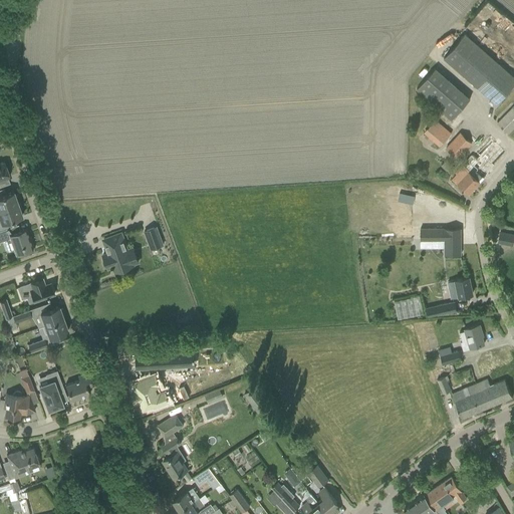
[(513,83),(513,76),(465,34),(444,58),(496,104),(513,83)]
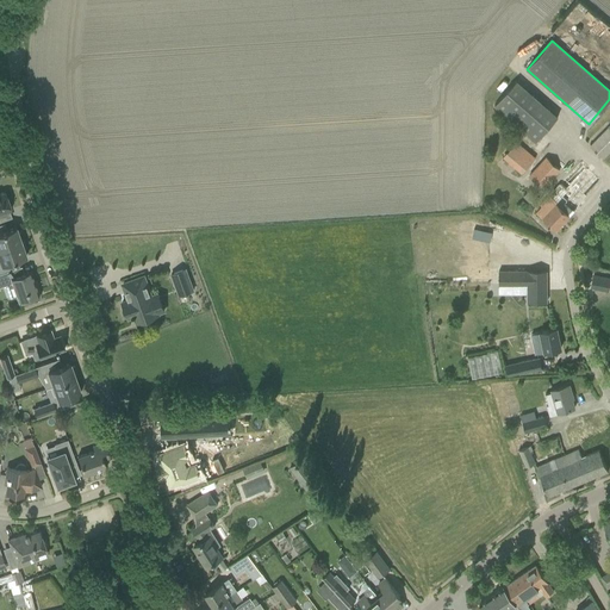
[(493,106),(535,142),(558,116),(516,80),(493,106)]
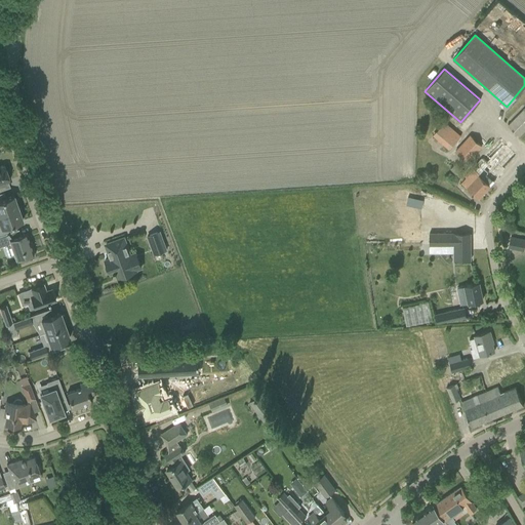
[(508,125),(519,136),(524,129),(524,111),(523,110),(508,125)]
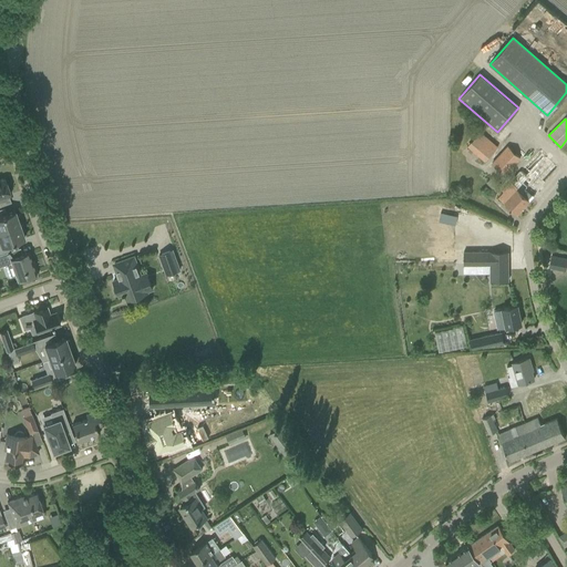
[(467,146),(484,162),(497,147),(480,132),(467,146)]
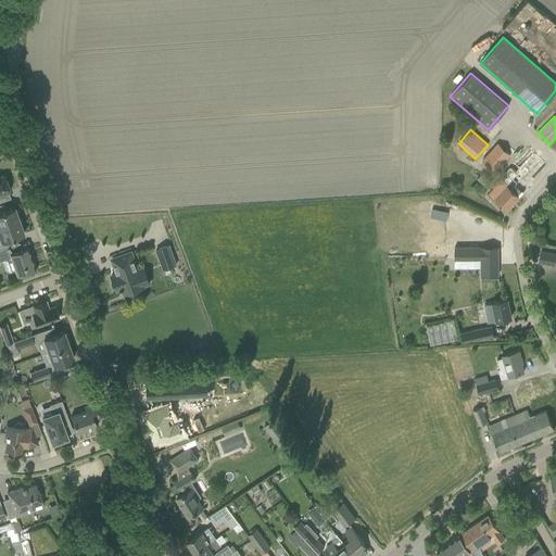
[(497,142),(481,160),(494,172),(510,155),(497,142)]
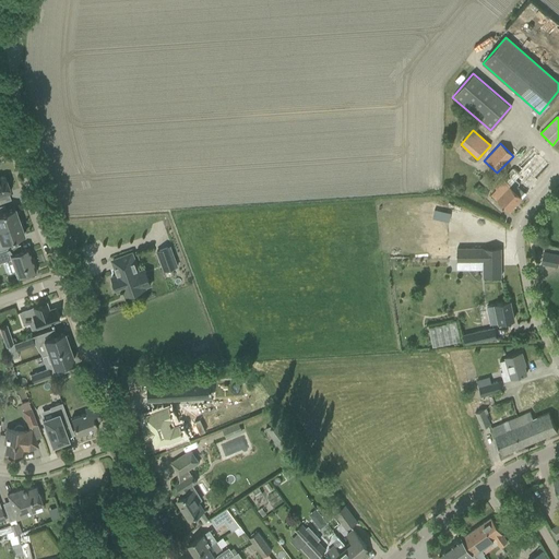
[(501,204),(509,212),(550,167),(532,150),(513,169),(519,175),(504,190),(500,186),(490,194),(501,204)]
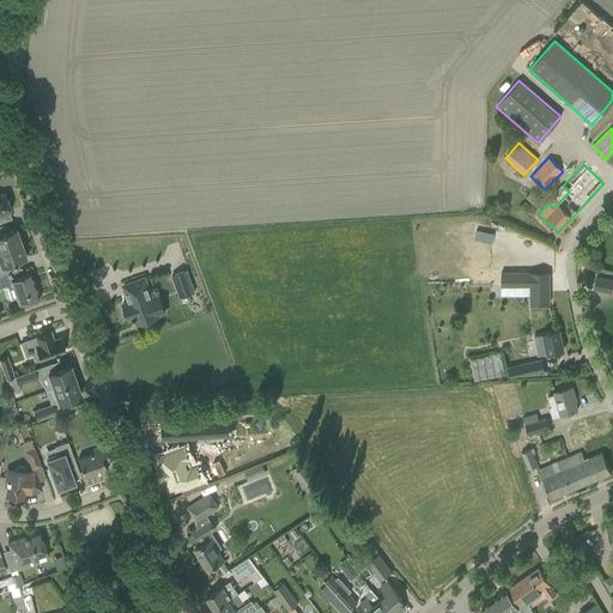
[(542,199),(533,190),(526,198),(535,206),(542,199)]
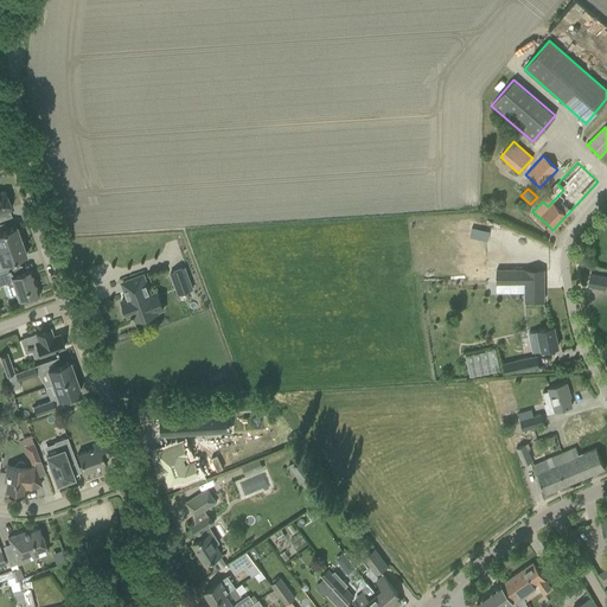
[(0,212),(11,209),(5,191),(0,192),(0,219),(0,221),(0,219),(0,212)]
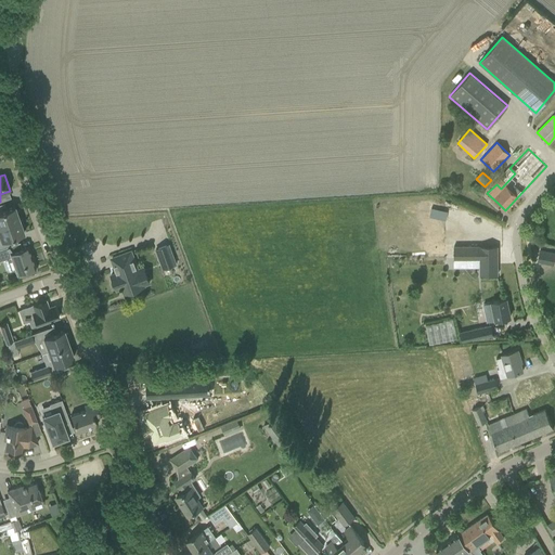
[(486,191),(476,182),(470,188),(480,196),(486,191)]
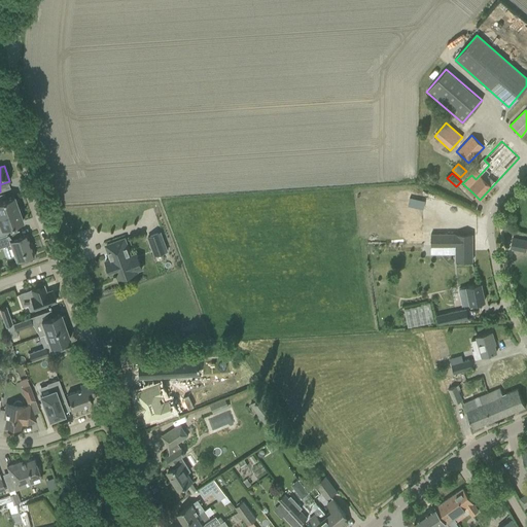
[(0,214),(18,208),(18,207),(19,206),(16,200),(15,201),(13,196),(0,201),(0,214)]
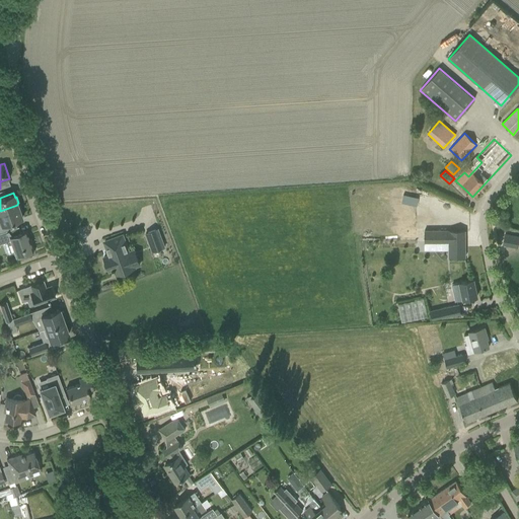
[(22,218),(20,212),(21,211),(19,205),(18,206),(17,205),(0,211),(0,224),(1,226),(22,218)]
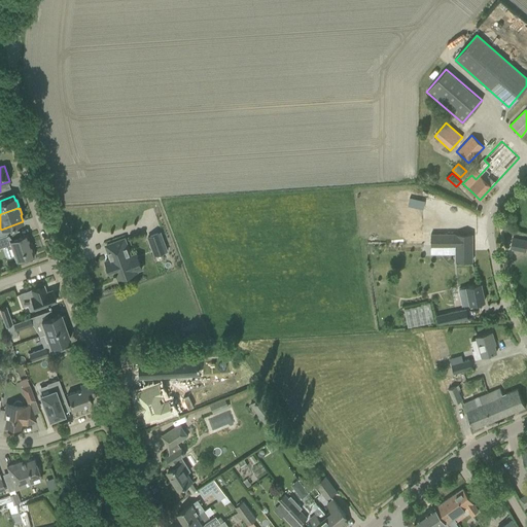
[(30,243),(26,234),(21,236),(19,230),(0,236),(0,247),(10,244),(15,260),(33,254),(32,250),(33,250),(31,243),(30,243)]
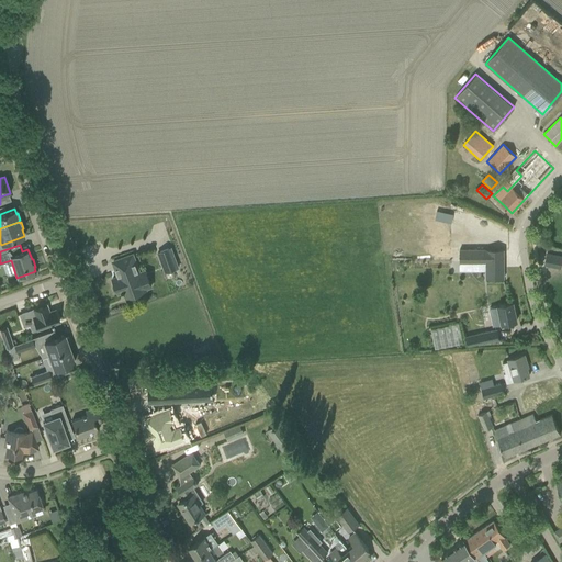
[(178,268),(170,248),(157,253),(165,272),(178,268)]
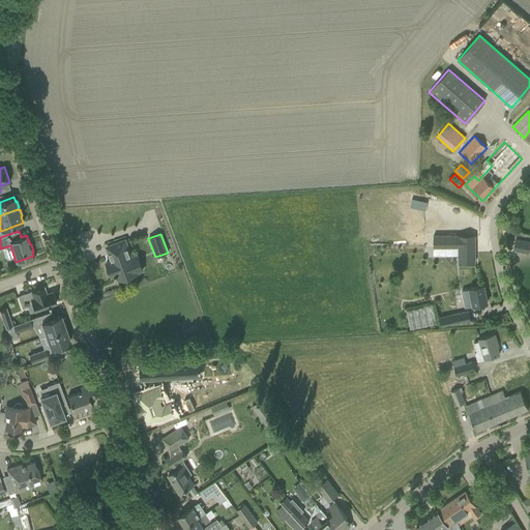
[(475,263),(474,235),(433,235),(433,256),(440,255),(440,247),(458,247),(458,263),(475,263)]
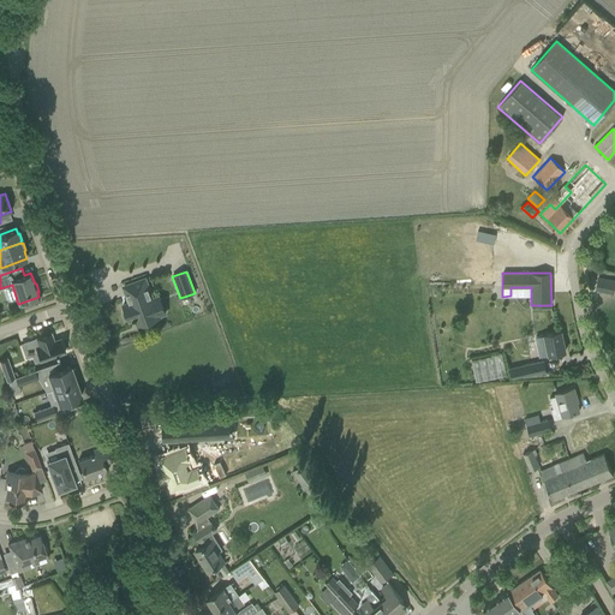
[(597,276),(595,290),(603,292),(605,279),(597,276)]
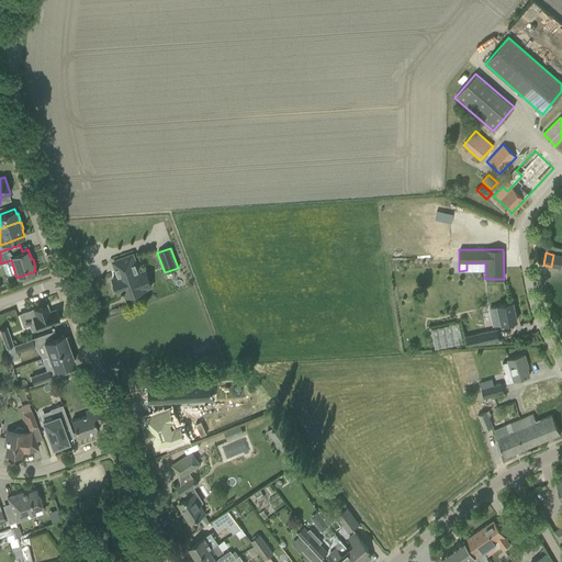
[(145,291),(132,255),(113,262),(119,277),(112,279),(113,281),(112,283),(114,290),(116,291),(117,293),(121,292),(122,293),(124,292),(126,298),(145,291)]
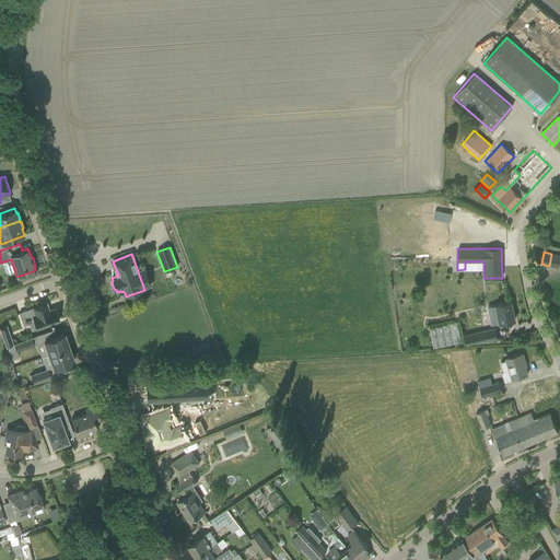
[(382,290),(384,304),(394,303),(393,289),(382,290)]
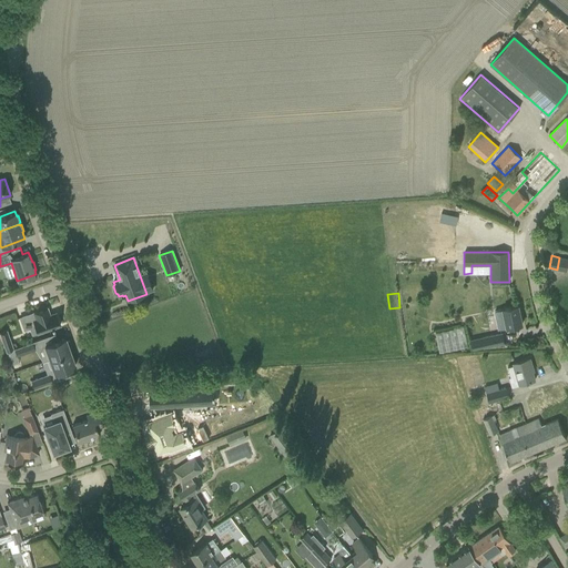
[(523,325),(518,306),(495,312),(498,330),(511,327),(523,325)]
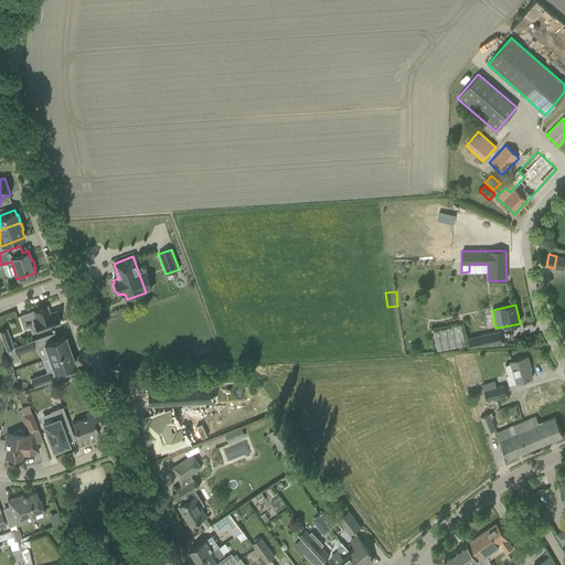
[(19,316),(23,328),(34,324),(36,331),(51,327),(53,326),(60,323),(55,311),(49,313),(46,306),(32,311),(33,311),(19,316)]
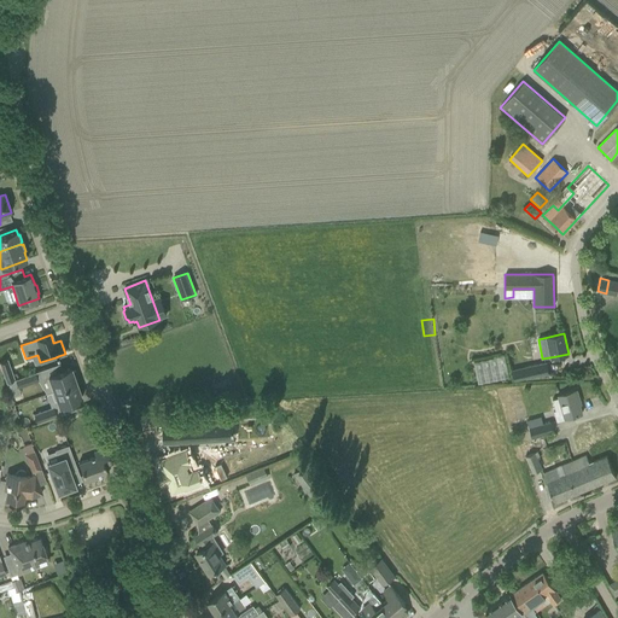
[(13,380),(6,360),(0,361),(0,366),(6,383),(13,380)]
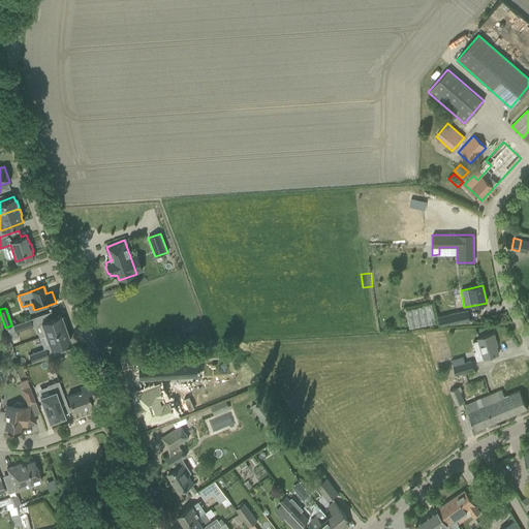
[(450,323),(469,319),(467,311),(448,315),(450,323)]
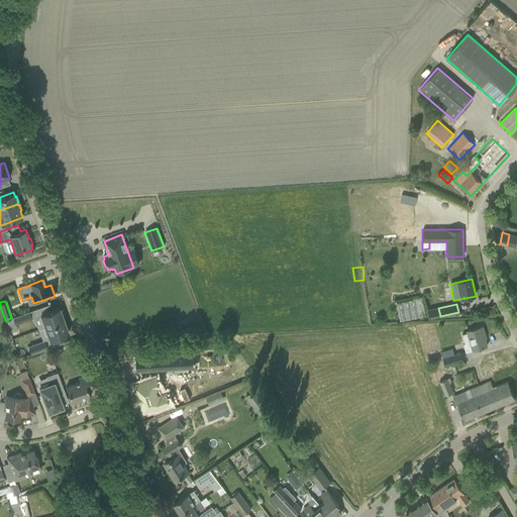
[(42,328),(64,320),(63,317),(65,317),(63,310),(60,311),(59,308),(40,315),(40,316),(38,317),(42,328)]
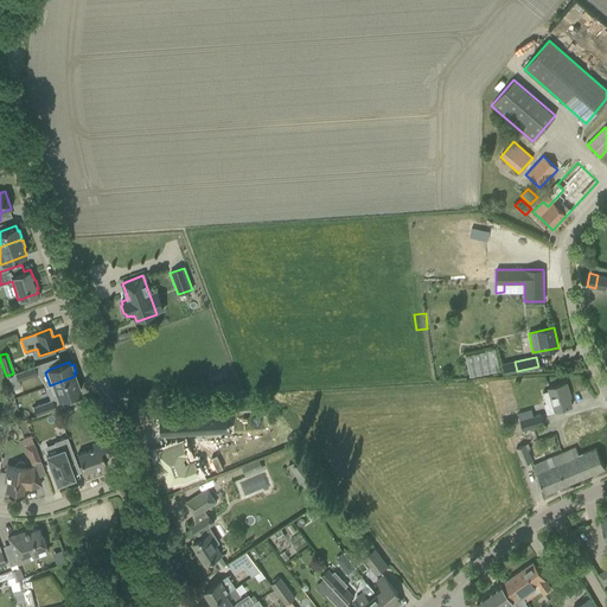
[(17,381),(37,374),(34,365),(14,372),(17,381)]
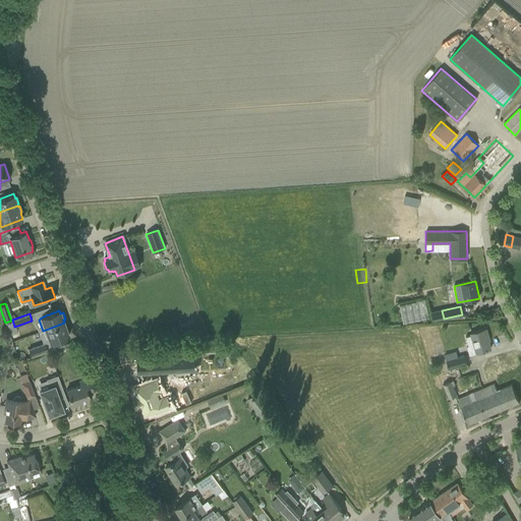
[(193,319),(187,321),(190,329),(196,327),(193,319)]
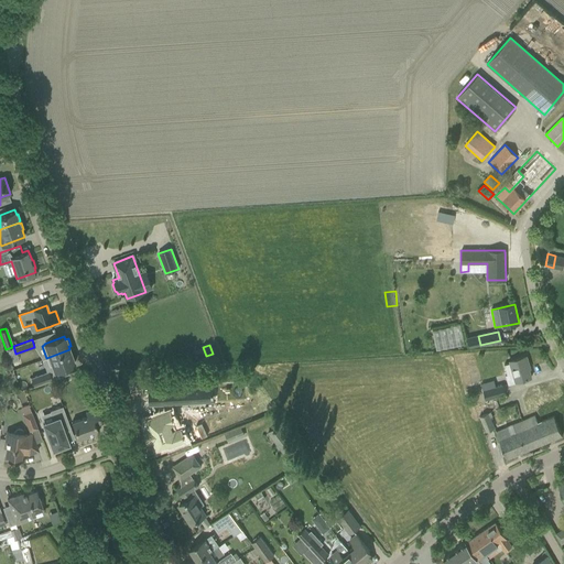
[(74,364),(69,349),(46,358),(42,359),(42,360),(43,359),(45,368),(52,366),(54,371),(74,364)]
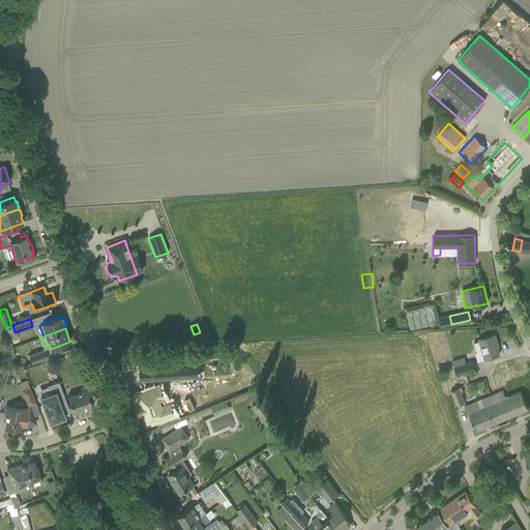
[(497,343),(495,334),(478,340),(479,341),(473,343),(476,352),(481,350),(484,359),(499,355),(496,343),(497,343)]
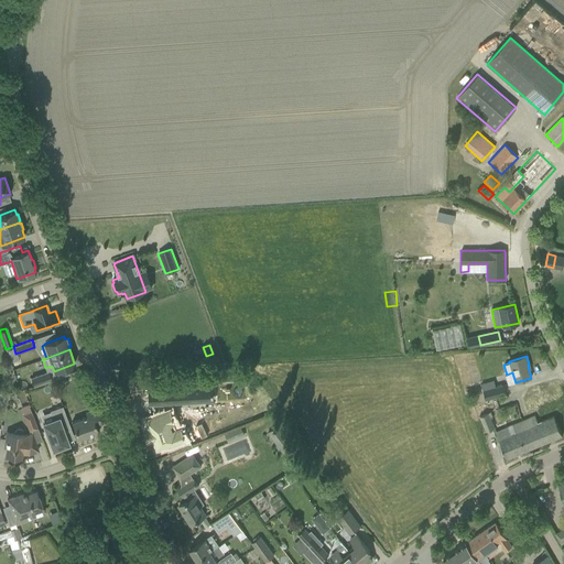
[(33,387),(52,379),(49,371),(31,378),(33,387)]
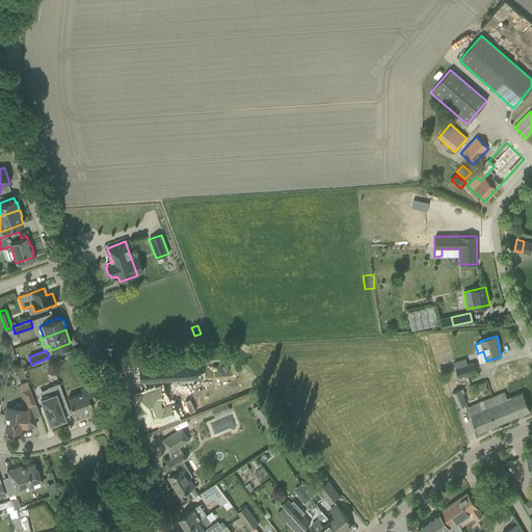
[(458,377),(477,372),(474,363),(455,369),(458,377)]
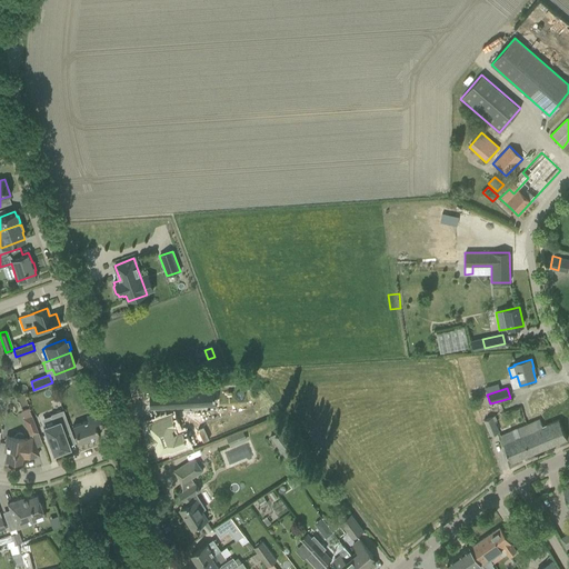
[(206,391),(165,392),(165,408),(206,406),(206,391)]
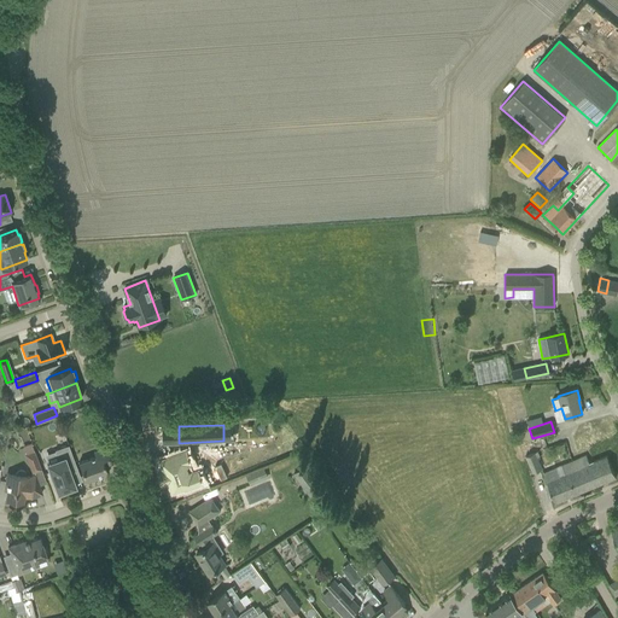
[(75,487),(68,468),(76,466),(68,445),(54,450),(58,459),(50,462),(52,471),(50,472),(51,474),(48,476),(52,483),(53,482),(57,493),(65,490),(65,491),(74,489),(73,487),(75,487)]
